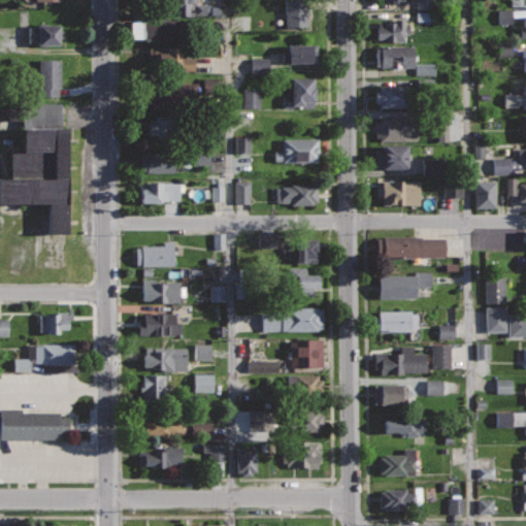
[(162,0),(162,18),(190,18),(190,7),(196,6),(196,18),(223,17),(223,4),(199,4),(199,0),(162,0)]
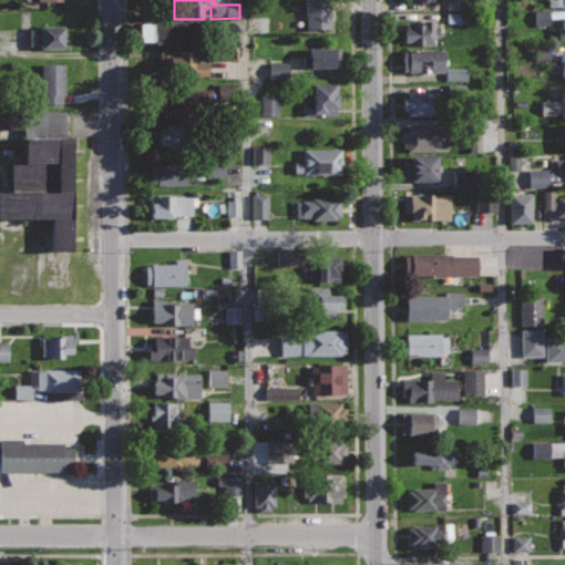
[(448,0),(449,26),(462,24),(461,0),(448,0)]
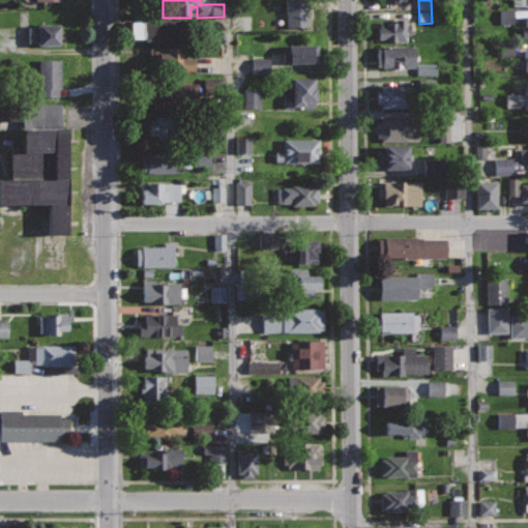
[(527,0),(514,0),(514,8),(527,8),(527,0)]
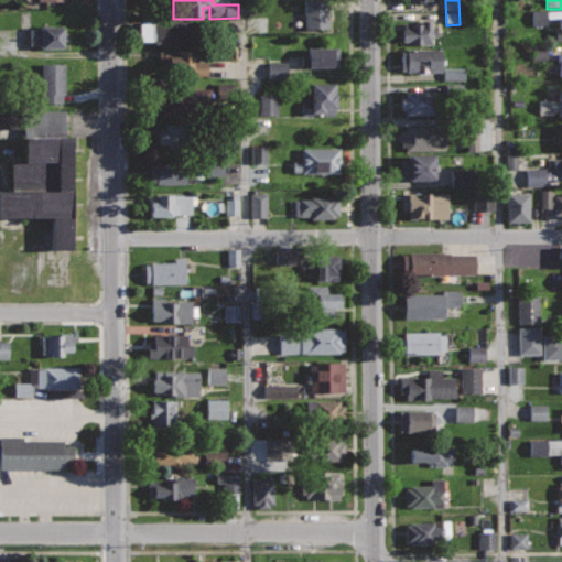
[(335,1),(306,2),(306,30),(330,30),(330,12),(336,12),(335,1)]
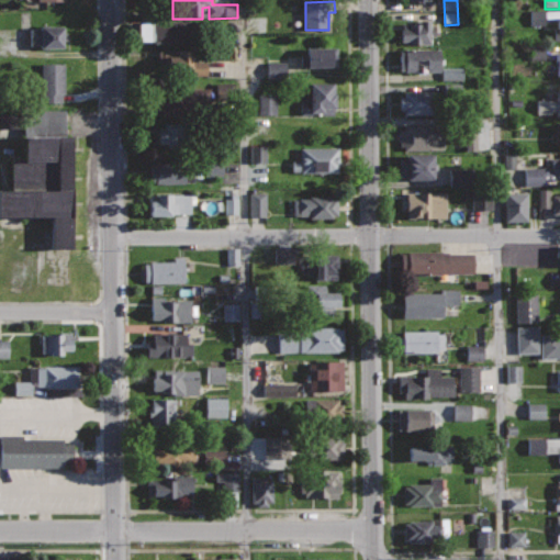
[(546,12),(532,12),(532,28),(546,29),(546,12)]
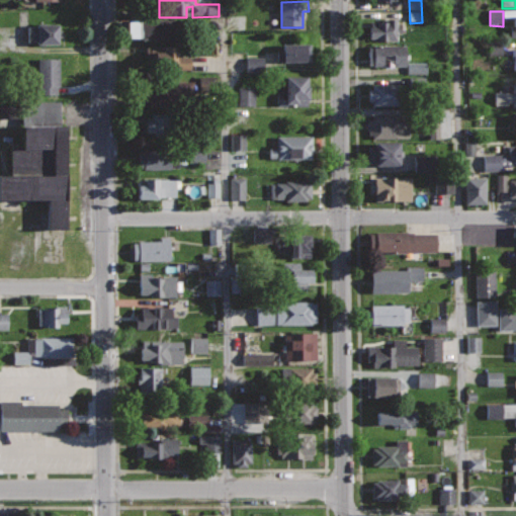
[(399,19),(388,19),(388,22),(371,22),(371,39),(378,39),(378,41),(399,41),(399,19)]
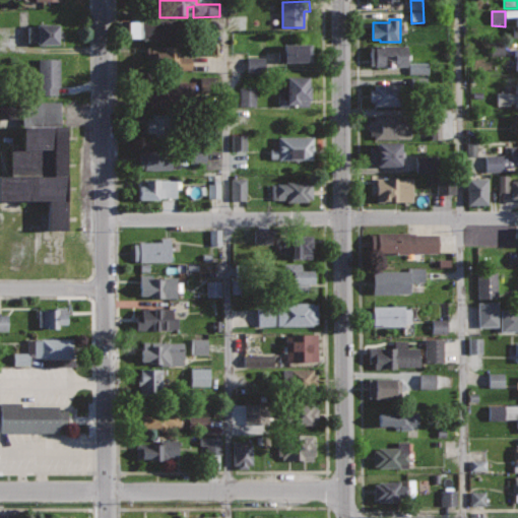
[(177,21),(130,22),(130,41),(177,40),(177,21)]
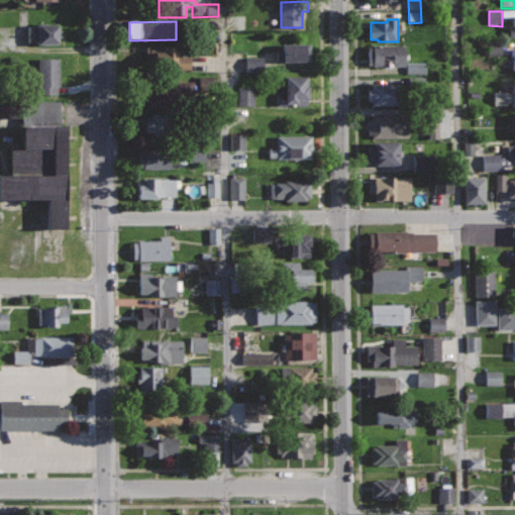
[(60,25),(36,24),(36,27),(29,27),(28,43),(60,44),(60,25)]
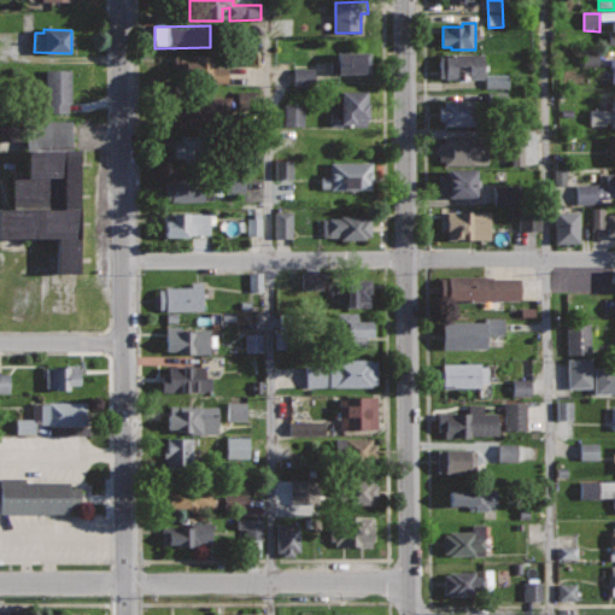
[(584,68),(599,66),(599,52),(584,52),(584,68)]
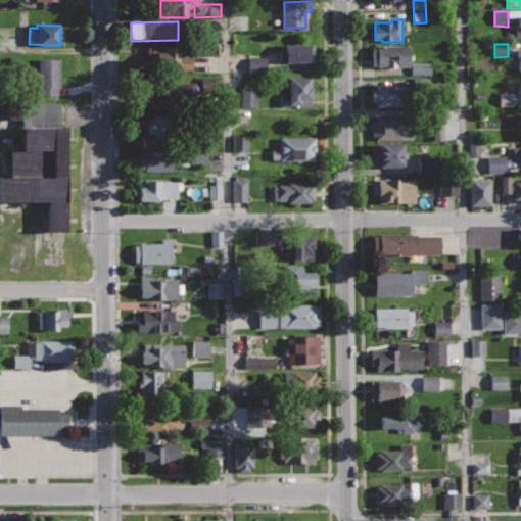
[(316,46),(287,46),(287,52),(281,52),(281,64),(316,63),(316,46)]
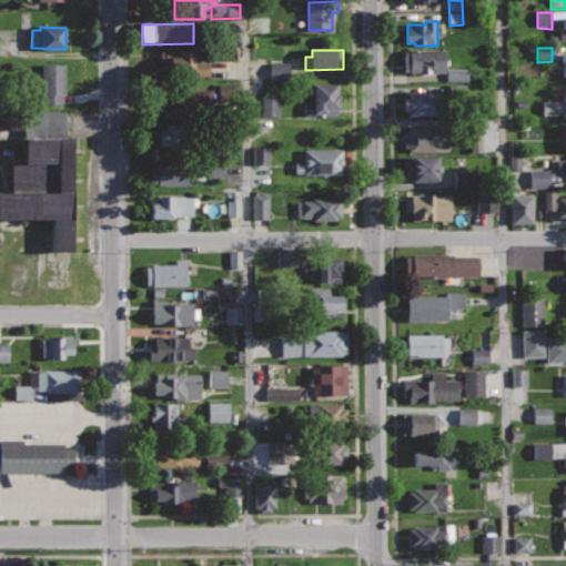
[(194,51),(160,52),(161,71),(168,71),(168,80),(211,79),(211,62),(195,63),(194,51)]
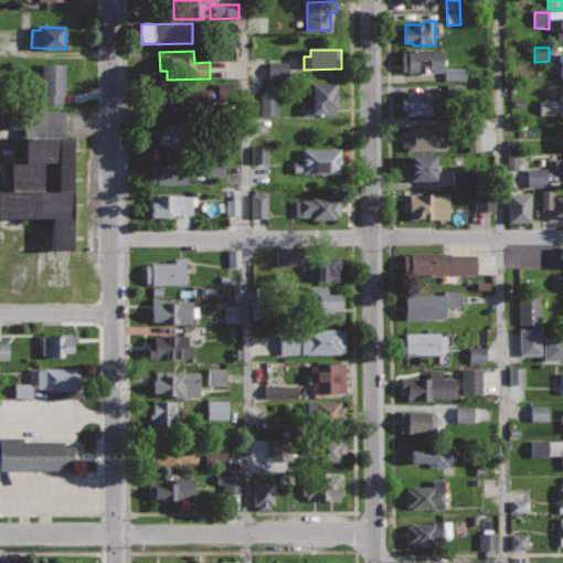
[(445,51),(404,51),(404,73),(445,73),(445,51)]
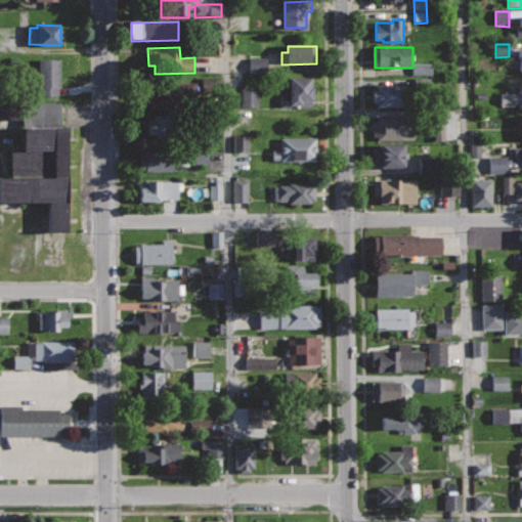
[(62,60),(40,60),(40,96),(59,96),(59,89),(62,88),(62,60)]
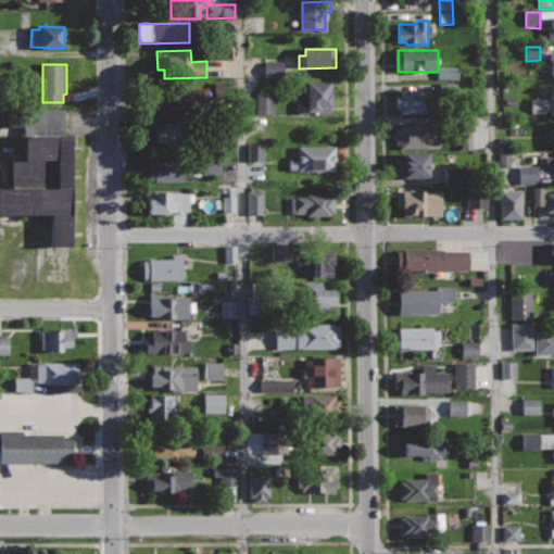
[(265,64),(265,82),(282,82),(281,64),(265,64)]
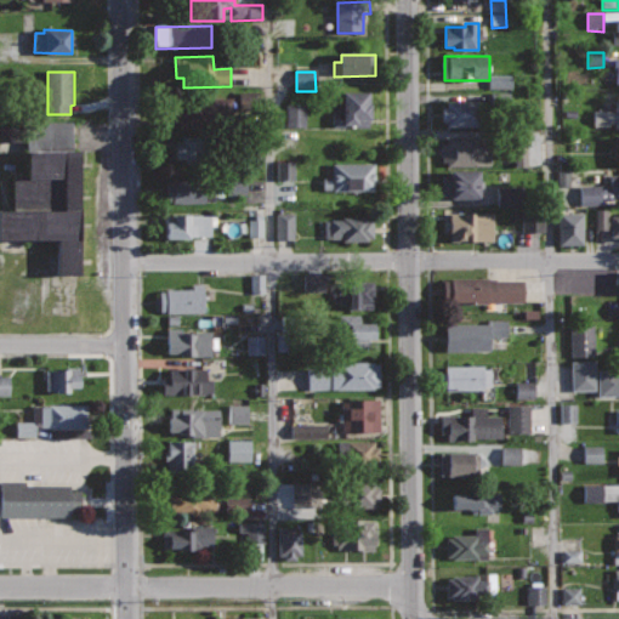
[(489,92),(514,91),(514,78),(489,78),(489,92)]
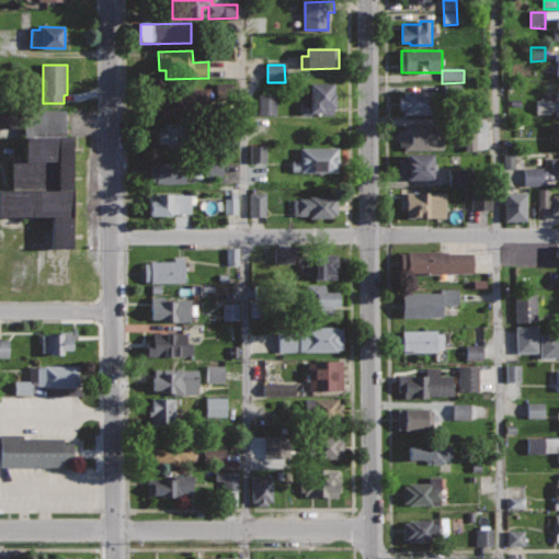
[(334,84),(310,84),(310,88),(301,88),(301,116),(312,116),(312,114),(318,114),(318,116),(334,116),(334,84)]
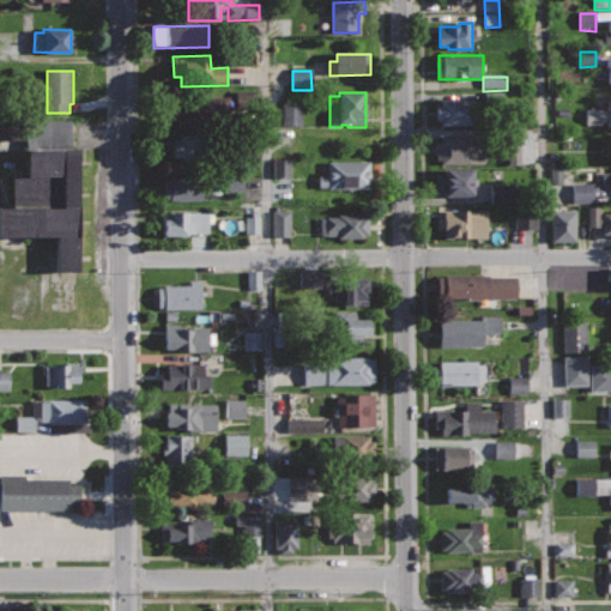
[(231,100),(174,97),(173,126),(230,128),(231,100)]
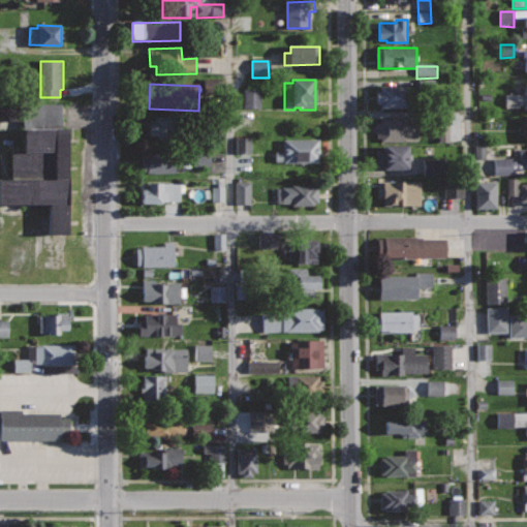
[(410,87),(381,87),(381,92),(377,92),(377,105),(380,105),(380,111),(410,111),(410,87)]
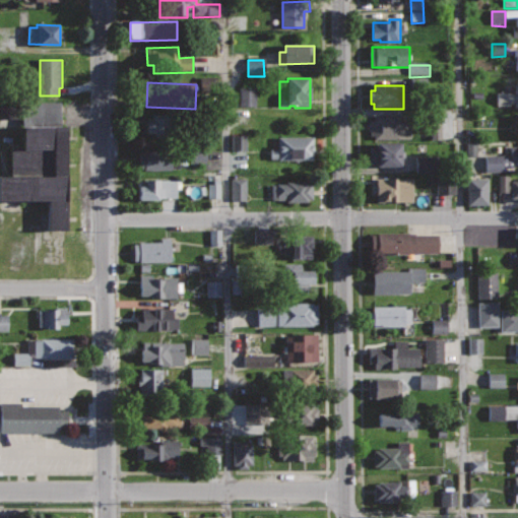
[(517,87),(511,87),(511,93),(498,93),(499,108),(517,108),(517,87)]
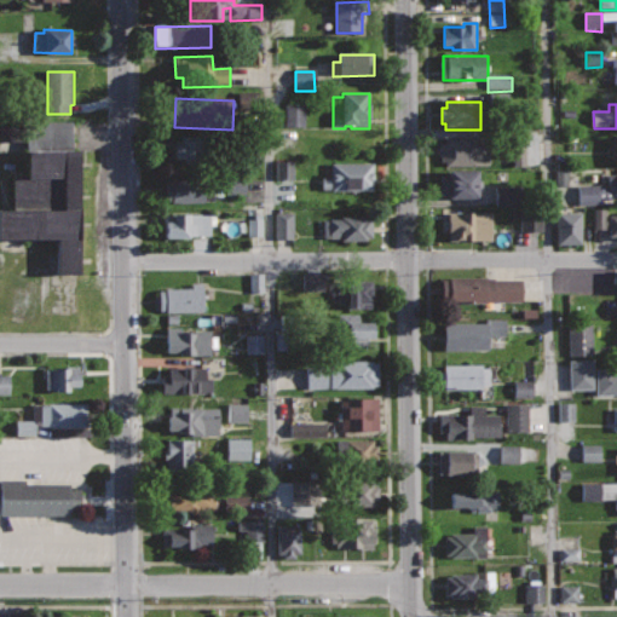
[(306,130),(306,105),(287,105),(287,130),(306,130)]
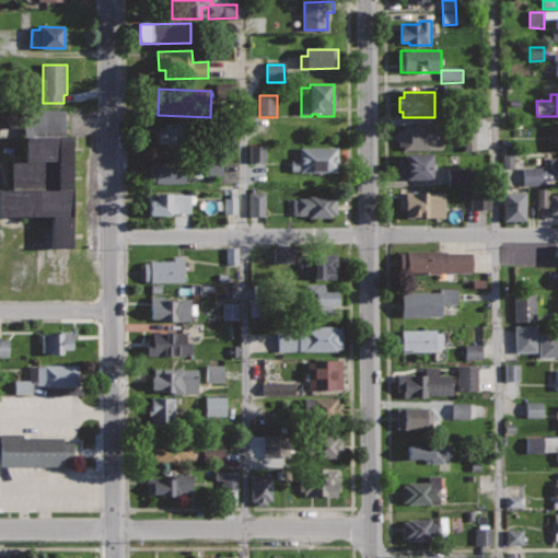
[(69,109),(0,111),(0,130),(24,130),(25,160),(13,160),(14,188),(0,188),(0,217),(54,217),(55,247),(72,246),(69,109)]
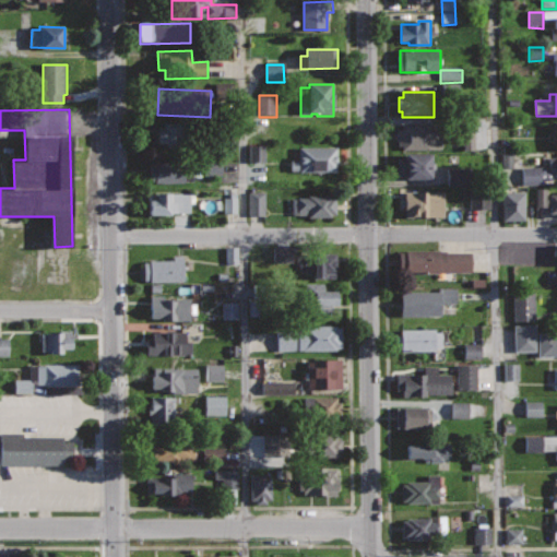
[(182,122),(163,122),(163,128),(160,128),(160,142),(167,142),(168,150),(182,150),(182,122)]
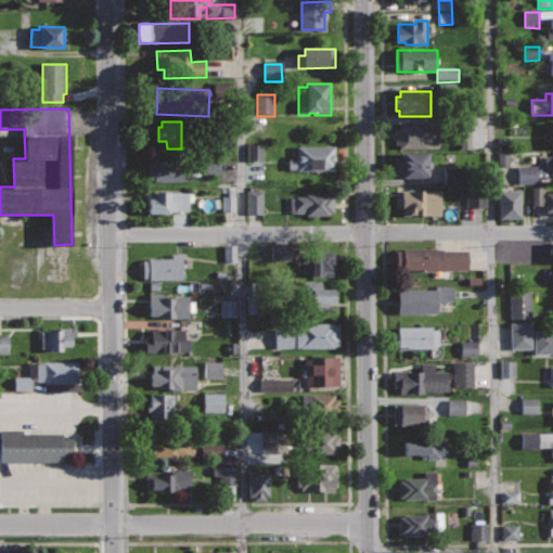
[(428,126),(397,126),(397,145),(400,145),(400,149),(439,150),(439,131),(428,131),(428,126)]
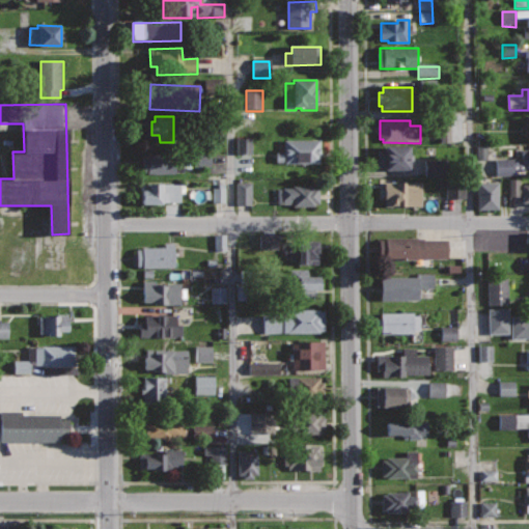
[(253,140),(237,140),(237,156),(252,156),(253,140)]
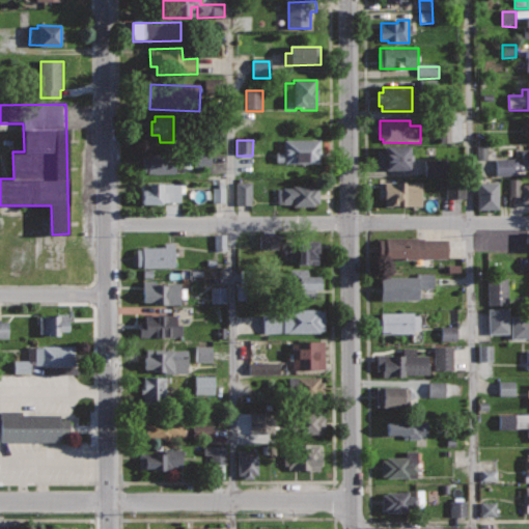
[(321,141),(285,141),(285,152),(277,152),(277,163),(321,163),(321,141)]
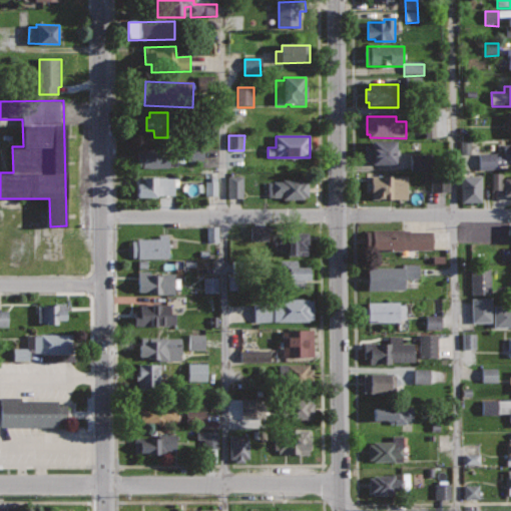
[(397,142),(374,142),(374,146),(365,146),(365,163),(401,163),(401,150),(397,150),(397,142)]
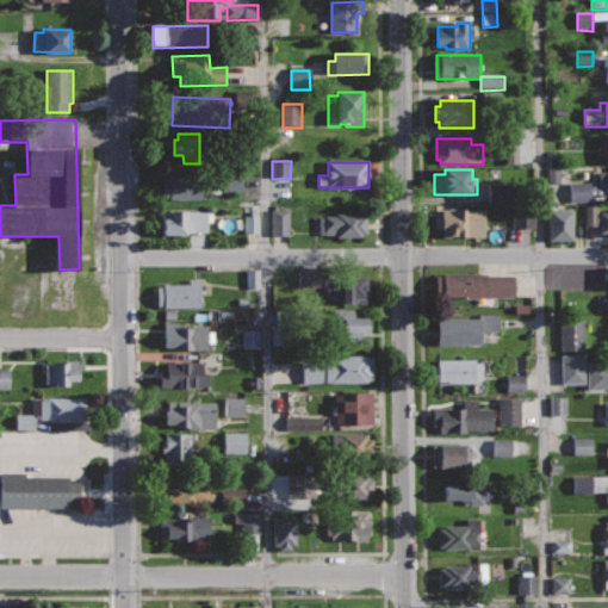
[(607,173),(601,173),(602,184),(569,184),(569,181),(563,181),(562,169),(551,169),(551,185),(546,185),(546,203),(593,203),(591,198),(607,197),(607,173)]
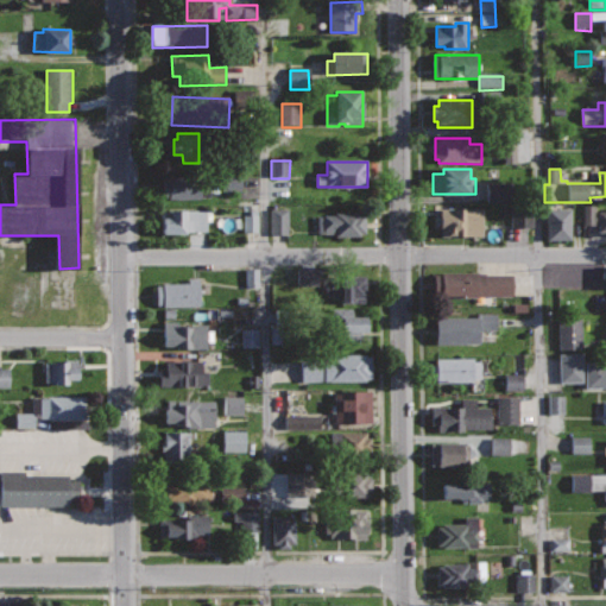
[(200,175),(163,176),(164,200),(213,199),(212,193),(220,191),(219,178),(200,180),(200,175)]
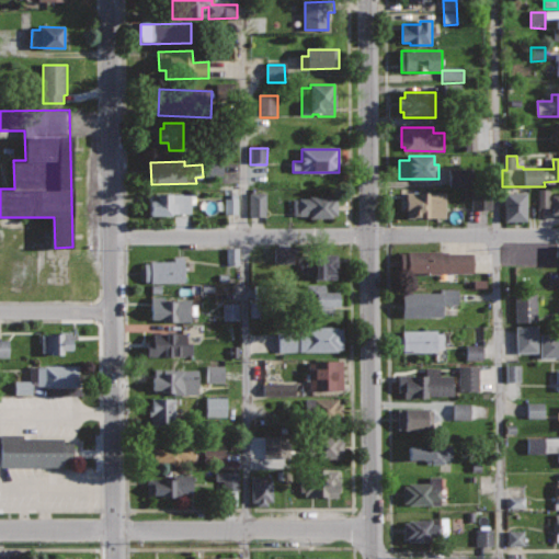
[(224,180),(225,162),(206,162),(206,179),(224,180)]
